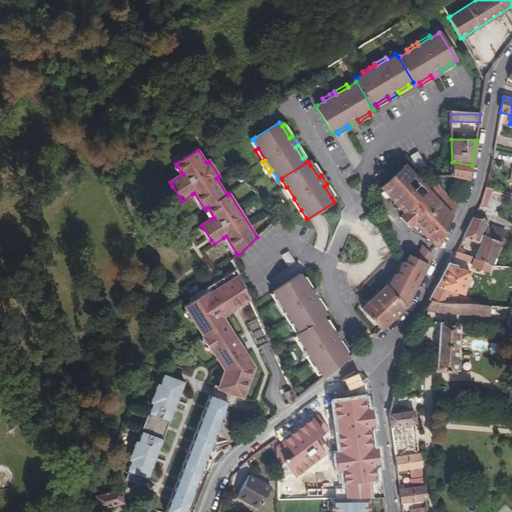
[(468,180),(472,165),(452,162),(453,177),(468,180)]
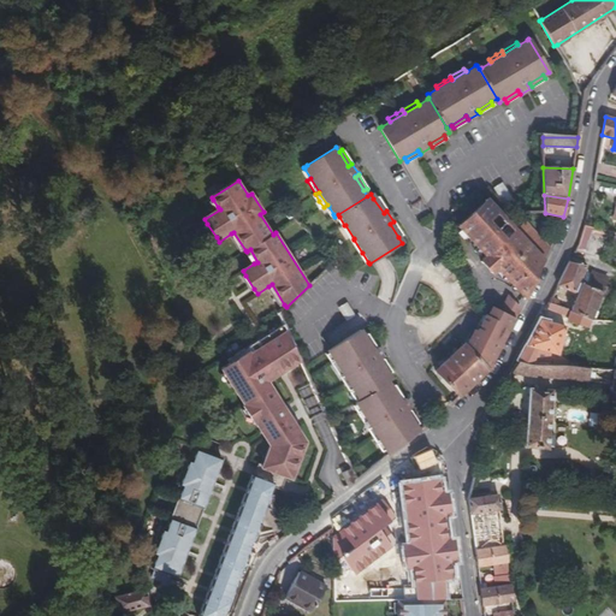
[(384,213),(386,211),(377,196),(373,199),(384,213)]
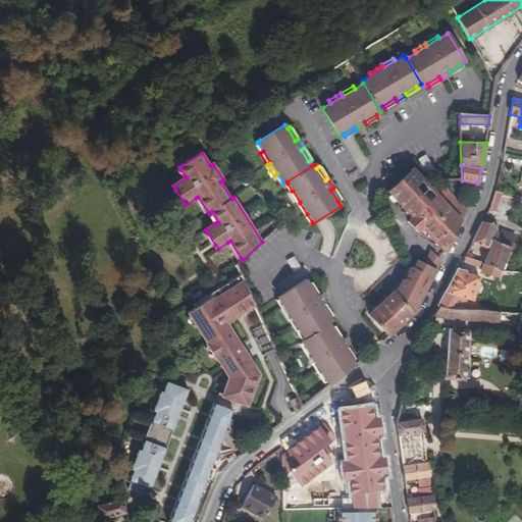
[(460,222),(436,197),(430,190),(413,170),(389,192),(414,218),(409,222),(417,231),(422,227),(436,243),(428,250),(436,259),(427,267),(434,274),(460,222)]
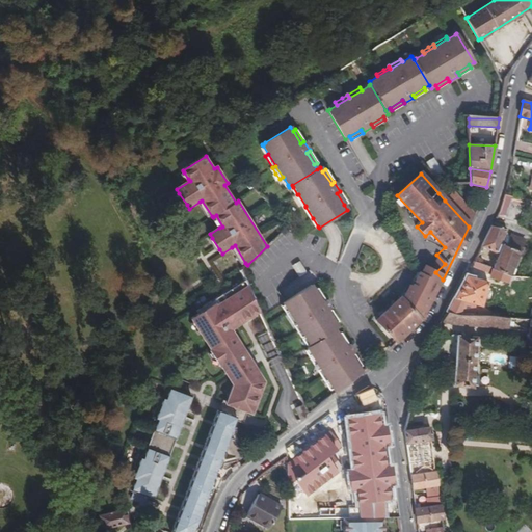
[(337,193),(344,205),(347,204),(340,191),(337,193)]
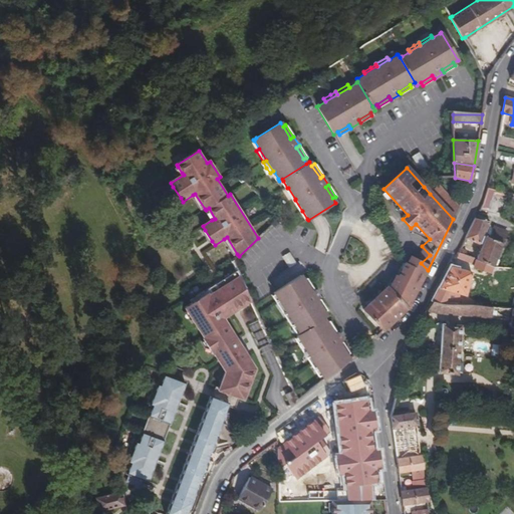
[(439,186),(430,194),(453,219),(459,208),(439,186)]
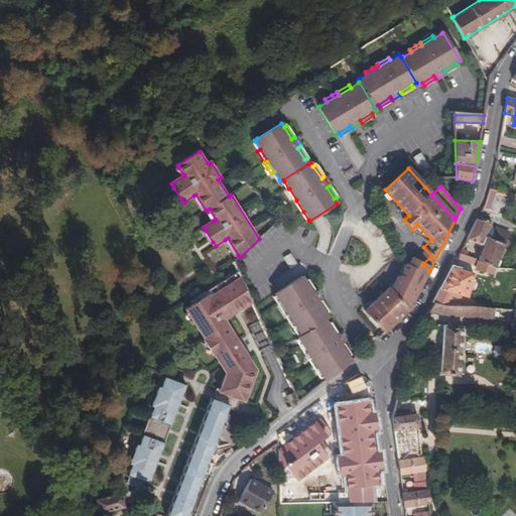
[(181,199),(173,187),(171,188),(178,200),(181,199)]
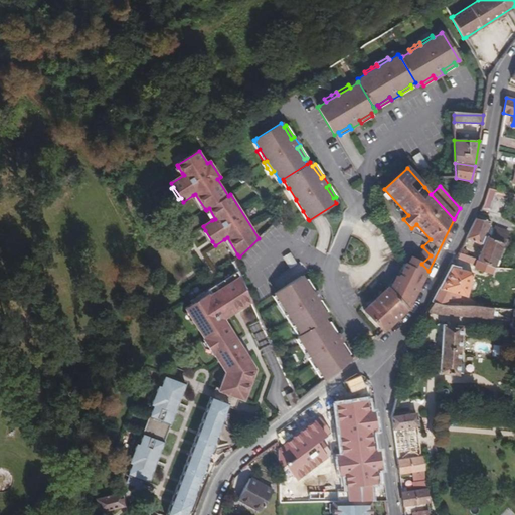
[(483,209),(491,211),(495,189),(487,187),(483,209)]
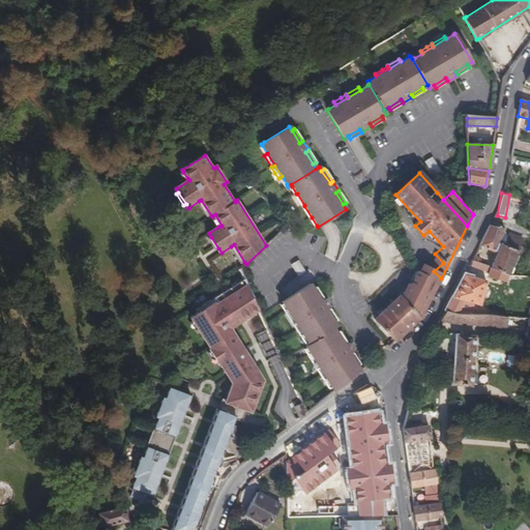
[(304,205),(297,194),(294,196),(301,207),(304,205)]
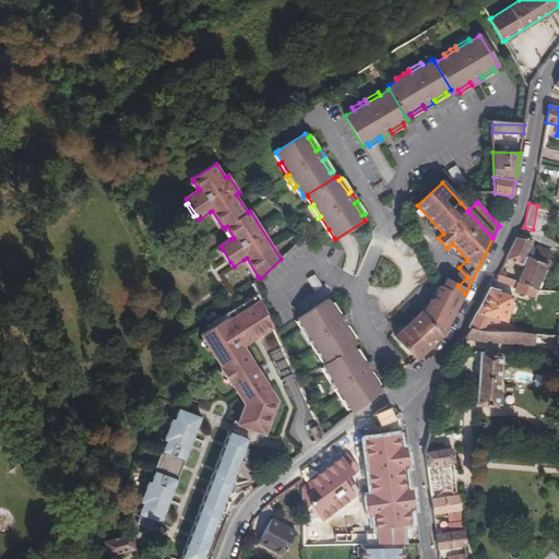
[(219,228),(223,227),(212,211),(210,212),(219,228)]
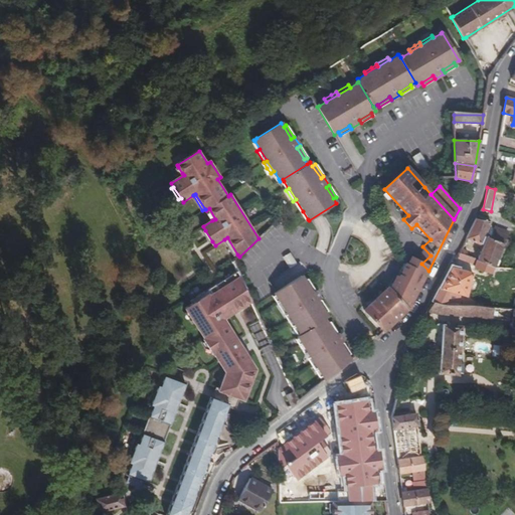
[(303,211),(296,200),(293,202),(300,213),(303,211)]
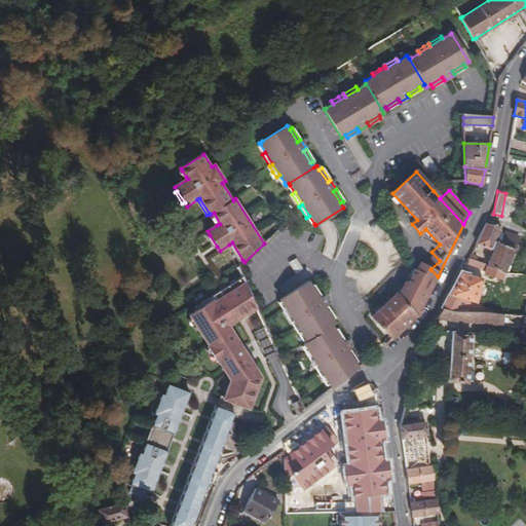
[(214,213),(211,215),(217,225),(220,224),(214,213)]
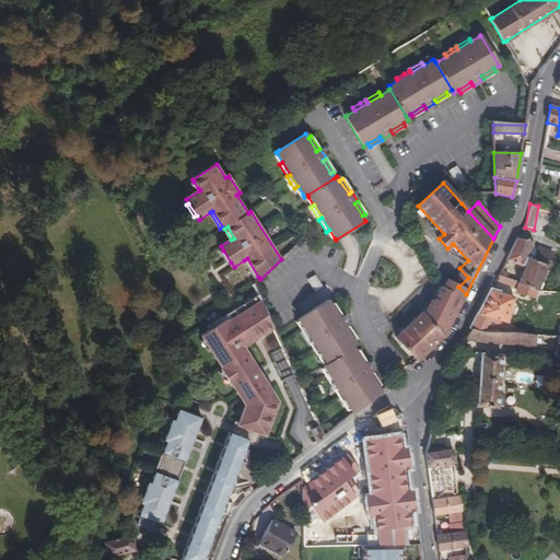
[(459,268),(468,260),(453,244),(447,248),(439,238),(429,247),(453,275),(459,268)]
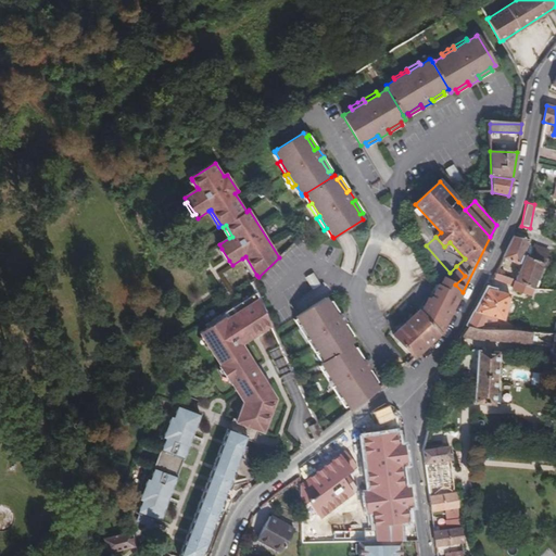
[(514,237),(504,258),(519,265),(529,240),(514,237)]
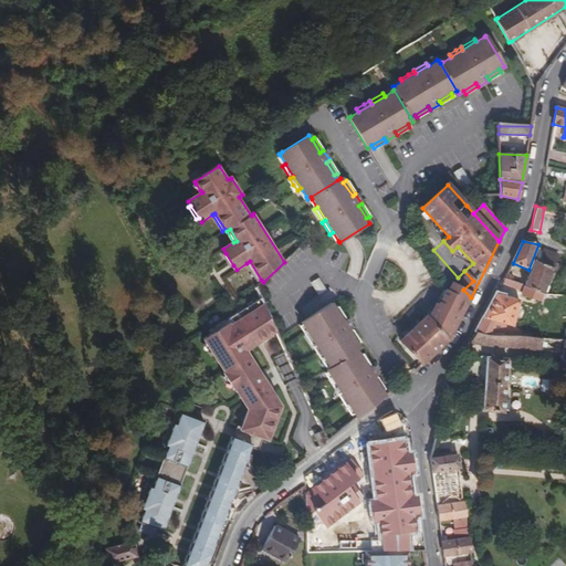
[(558,255),(542,248),(525,286),(543,294),(558,255)]
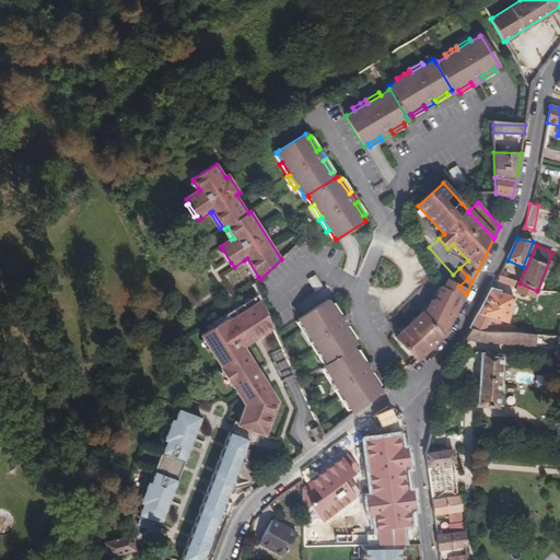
[(231,263),(223,251),(221,252),(229,265),(231,263)]
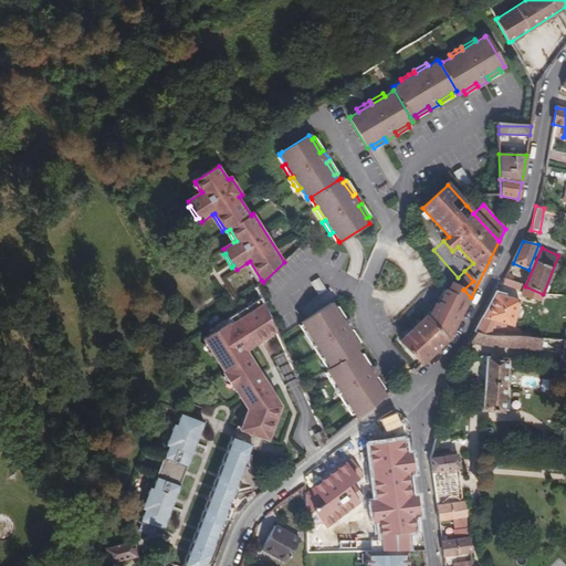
[(258,282),(261,280),(250,261),(247,263),(258,282)]
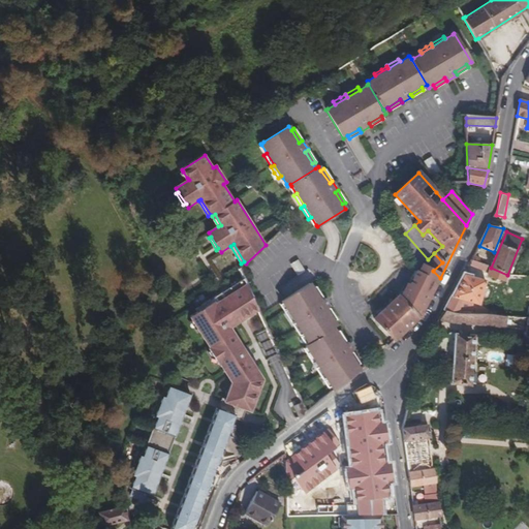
[(290,262),(297,275),(304,272),(299,259),(290,262)]
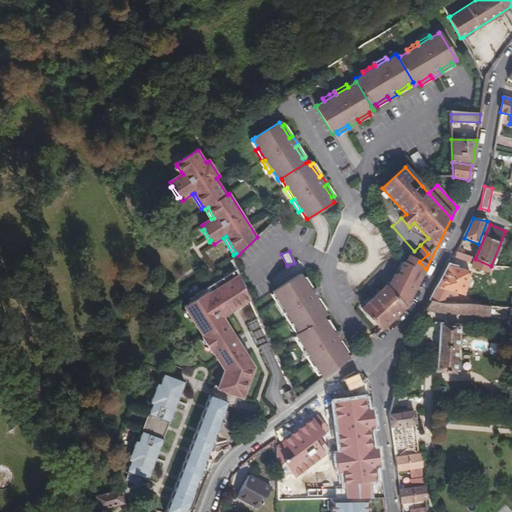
[(473,263),(472,267),(489,273),(491,266),(475,259),(458,252),(455,256),(473,263)]
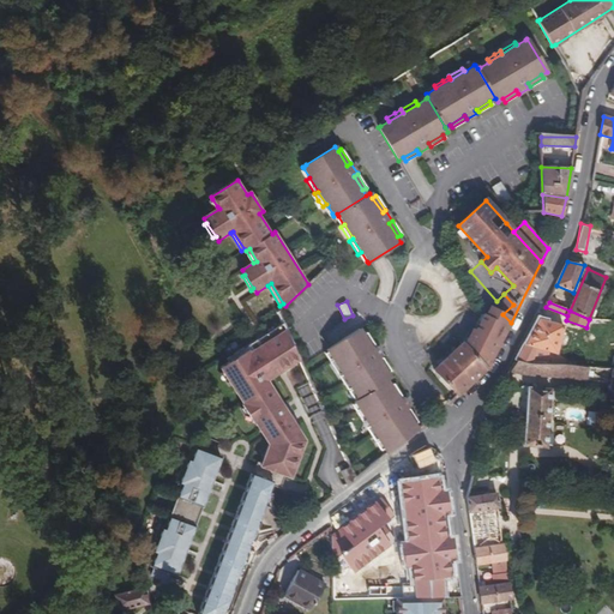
[(540,319),(517,361),(530,363),(539,349),(557,355),(564,325),(540,319)]
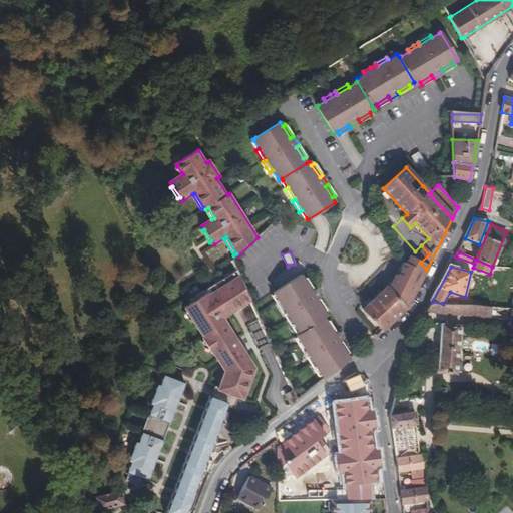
[(214,353),(226,371),(220,388),(219,390),(239,397),(242,399),(254,368),(247,358),(240,347),(237,343),(238,343),(234,336),(233,337),(221,318),(249,300),(236,271),(190,300),(192,303),(185,307),(187,310),(192,318),(197,326),(199,325),(206,336),(204,338),(203,339),(204,340),(211,352),(212,354),(214,353)]
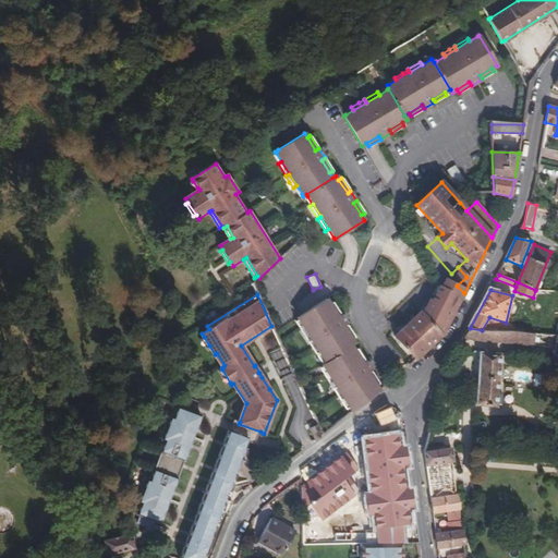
[(443,335),(456,311),(444,298),(424,316),(420,313),(396,336),(395,336),(416,359),(443,335)]
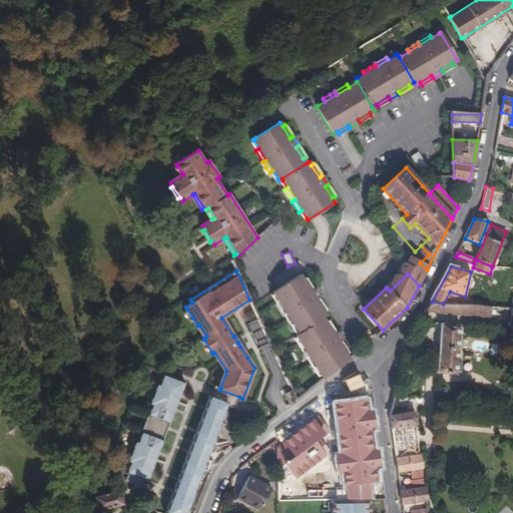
[(303,281),(300,276),(273,294),(274,295),(278,302),(279,303),(286,314),(293,325),(294,326),(298,333),(299,334),(323,319),(326,317),(323,312),(317,301),(316,300),(319,299),(314,290),(311,292),(310,292),(303,281)]
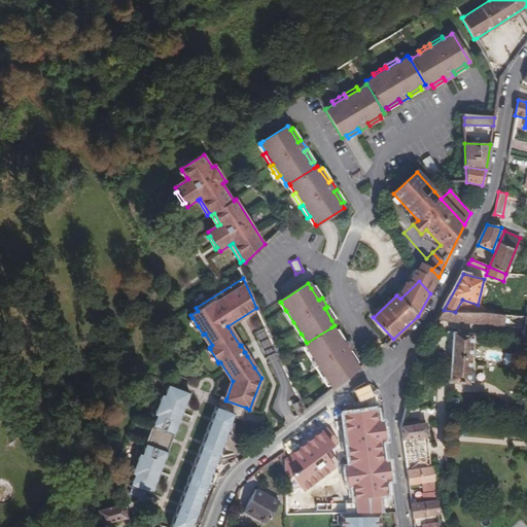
[(311,288),(318,300),(321,297),(314,286),(311,288)]
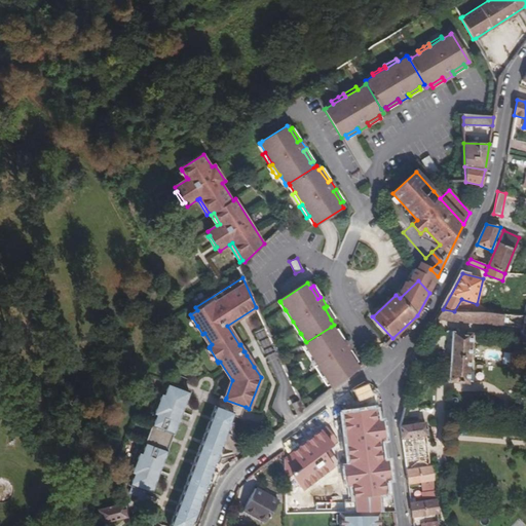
[(325,308),(331,320),(334,318),(327,307),(325,308)]
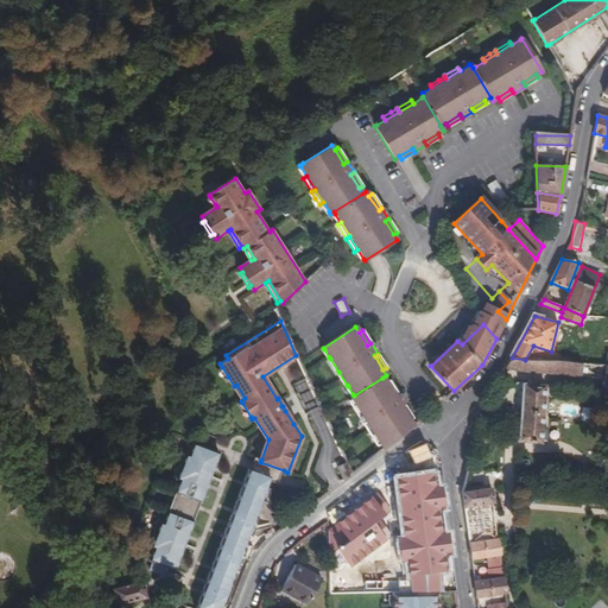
[(581,377),(583,363),(525,360),(512,358),(505,369),(518,371),(549,374),(581,377)]
